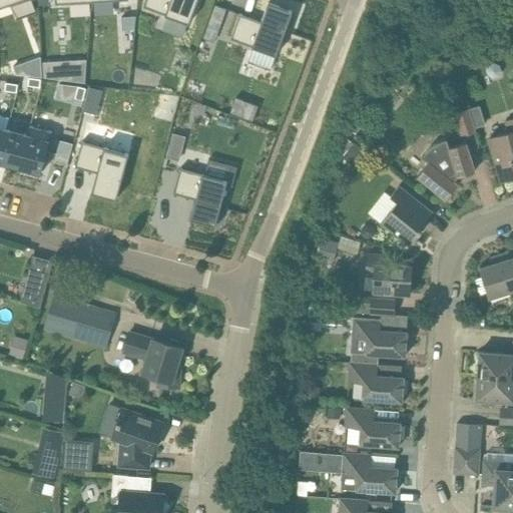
[(0,0),(0,11),(10,8),(7,0),(0,0)]
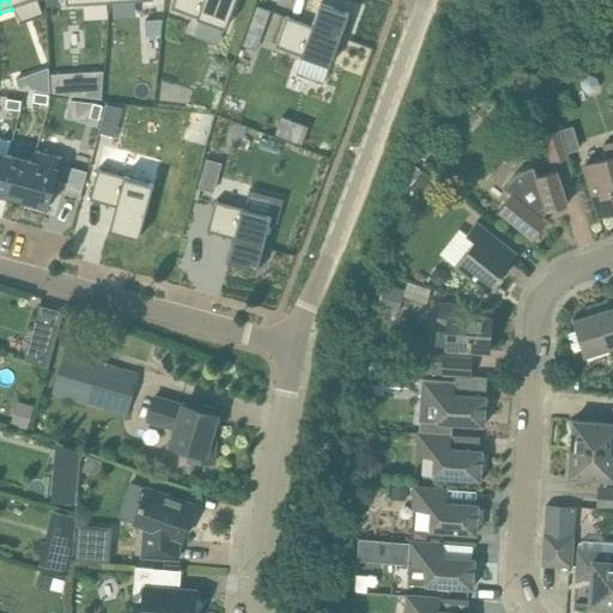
[(174,0),(171,10),(225,30),(236,0),(174,0)]
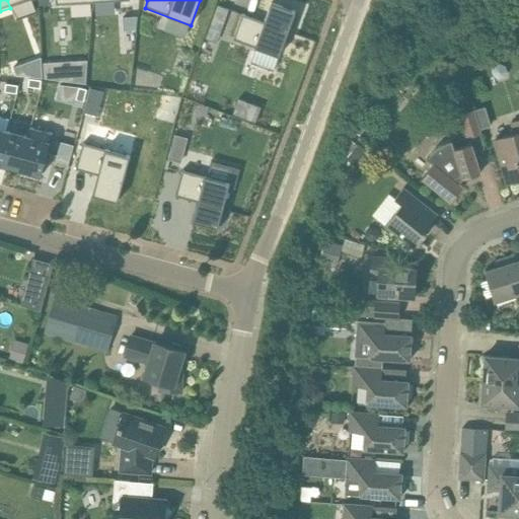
[(242,15),(233,41),(280,57),(290,27),(294,28),(297,18),(294,16),(295,13),(271,4),(264,23),(242,15)]
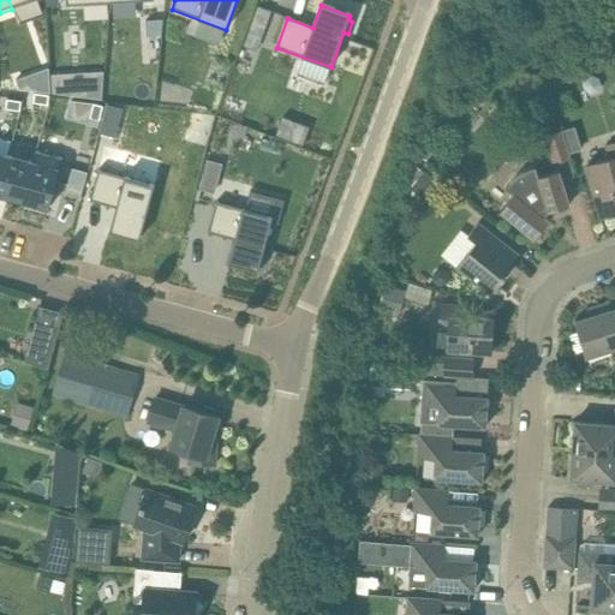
[(147,21),(148,36),(161,36),(163,19),(147,21)]
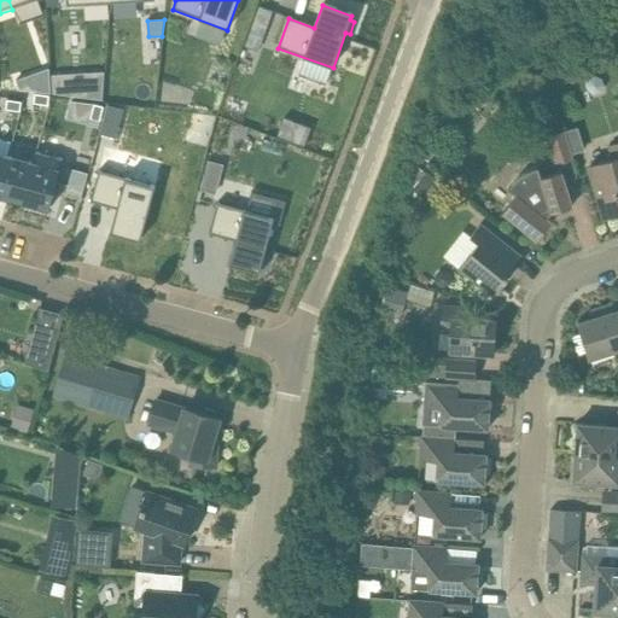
[(51,68),(35,74),(41,91),(52,93),(51,68)]
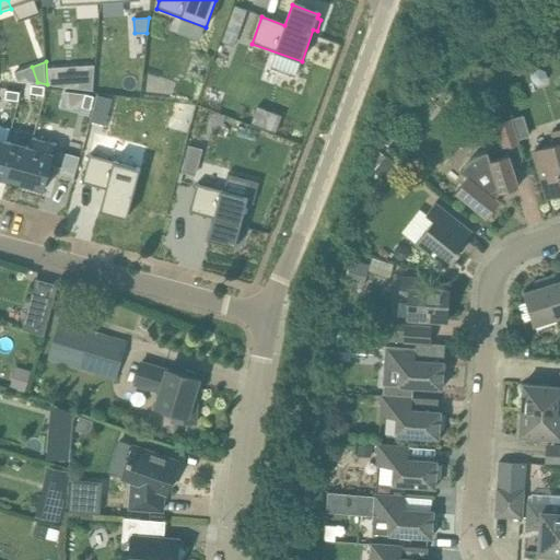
[(79,66),(77,88),(93,90),(95,65),(79,66)]
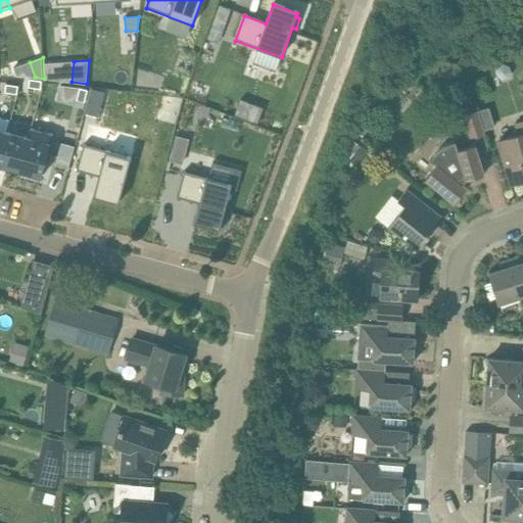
[(41,82),(29,81),(28,89),(40,90),(41,82)]
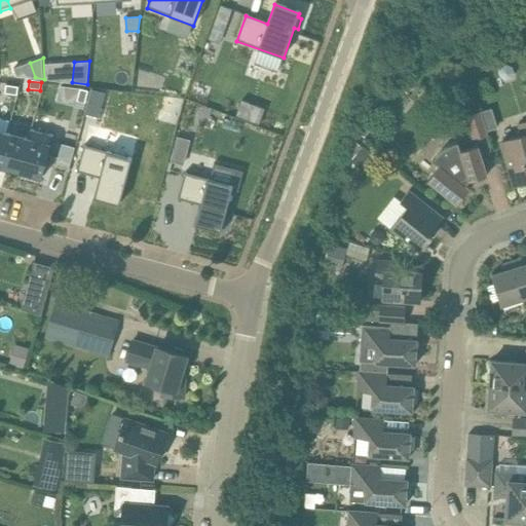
[(10,87),(7,100),(15,102),(19,89),(10,87)]
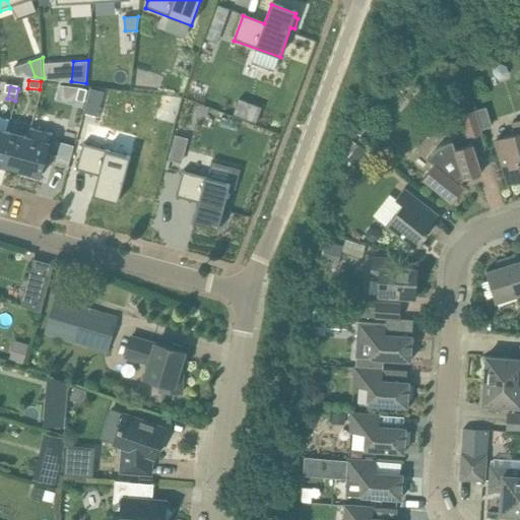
[(86,103),(101,107),(105,90),(90,87),(86,103)]
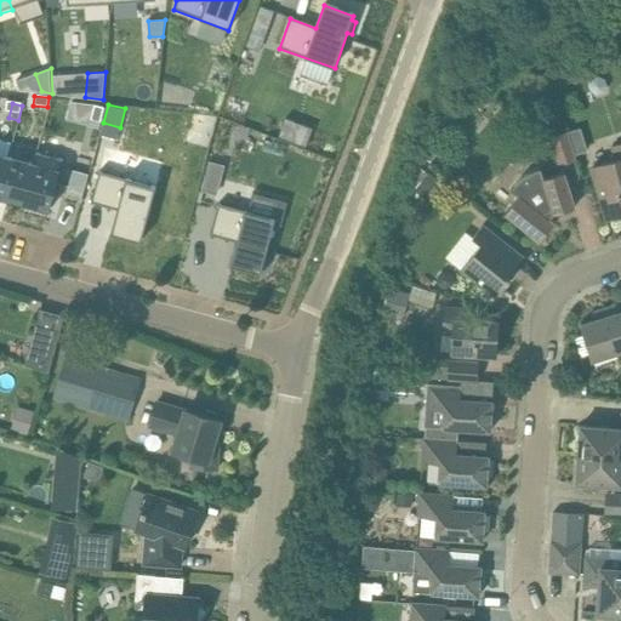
[(95,107),(91,120),(100,123),(103,109),(95,107)]
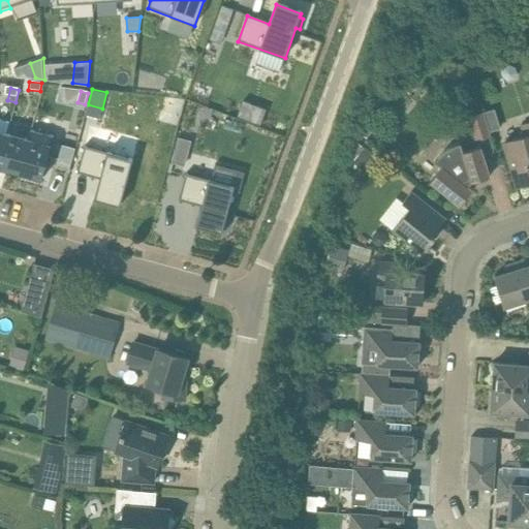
[(244,100),(238,116),(261,124),(268,109),(244,100)]
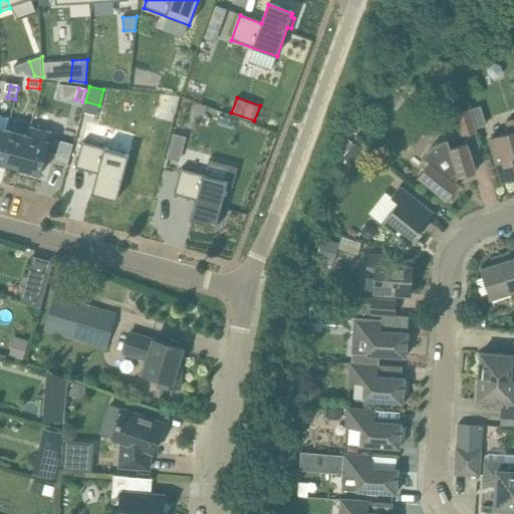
[(469,108),(457,112),(464,137),(477,133),(469,108)]
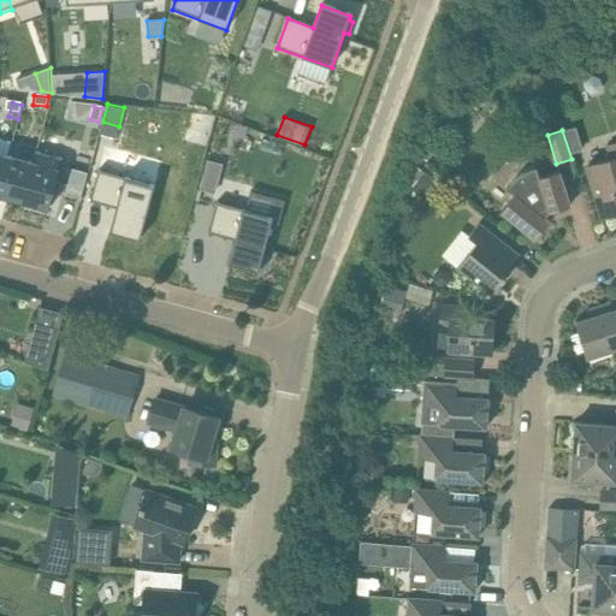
[(436,148),(426,141),(418,149),(427,158),(436,148)]
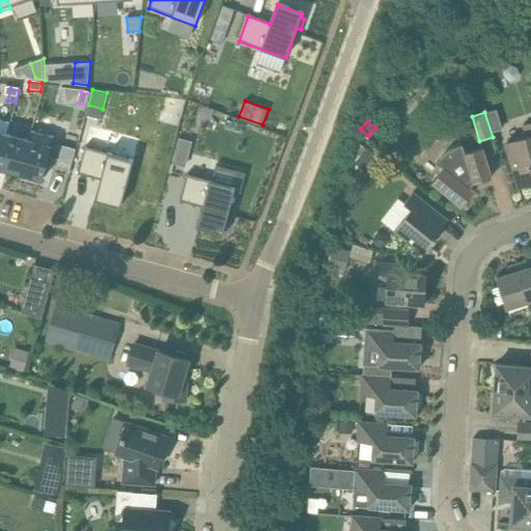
[(526,137),(507,143),(521,187),(530,183),(530,122),(523,126),(526,137)]
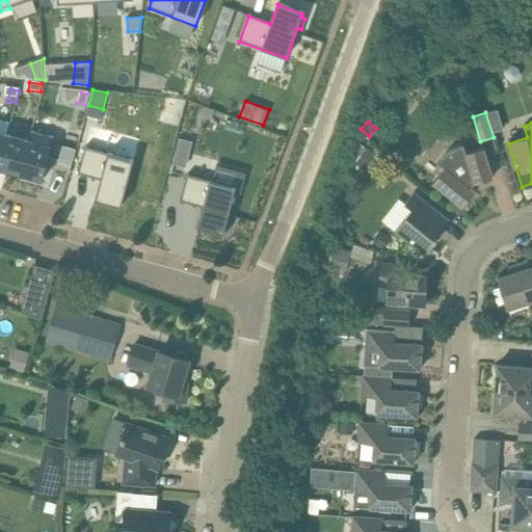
[(28,141),(7,135),(0,160),(0,170),(20,176),(28,141)]
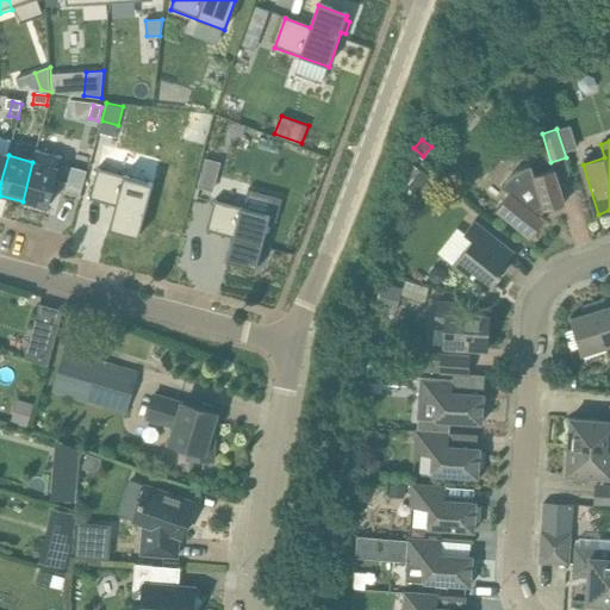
[(206,159),(199,186),(213,190),(221,162),(206,159)]
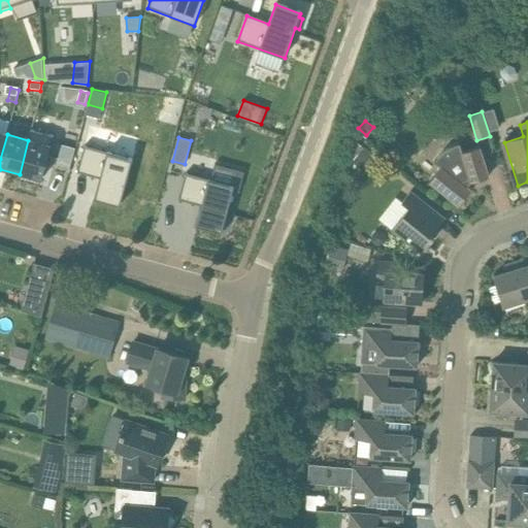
[(28,140),(20,174),(42,180),(51,146),(28,140)]
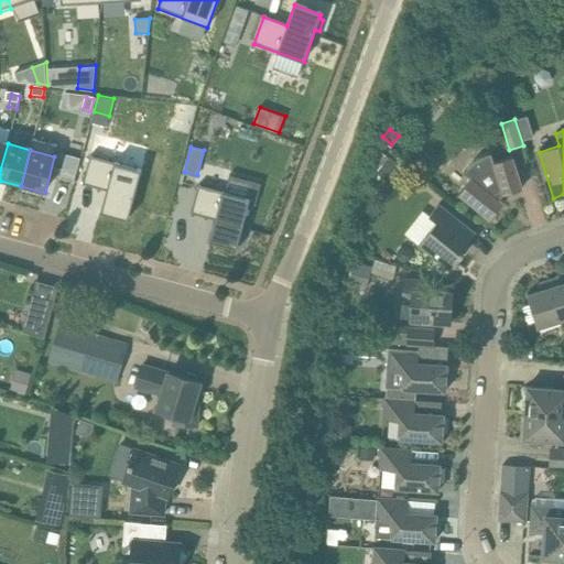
[(473,179),(462,192),(491,218),(505,202),(500,198),(503,194),(523,187),(513,155),(495,162),(491,152),(488,153),(483,155),(477,159),(474,161),(470,164),(467,169),(464,172),(473,179)]
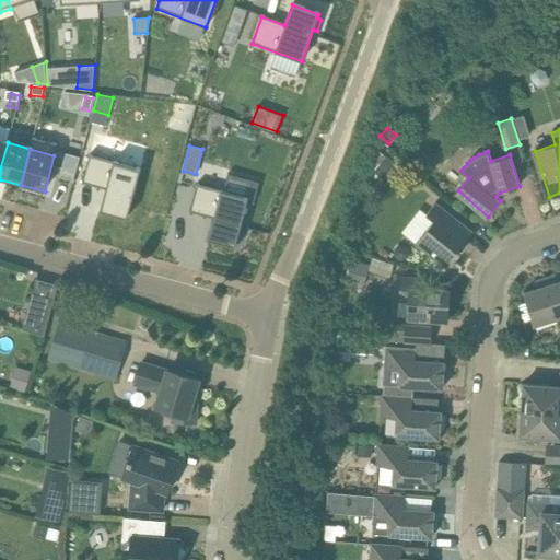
[(81,155),(68,152),(61,176),(74,179),(81,155)]
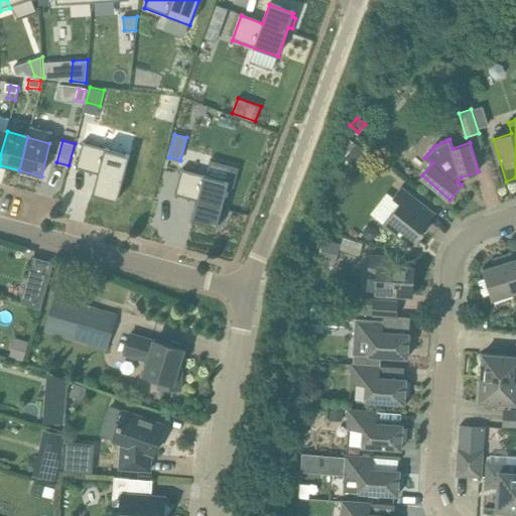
[(343,157),(355,166),(367,150),(356,142),(343,157)]
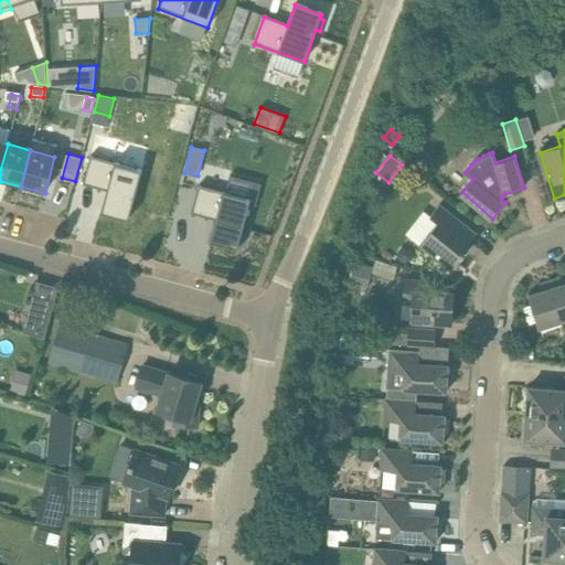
[(106,192),(100,214),(128,221),(141,171),(89,158),(82,185),(106,192)]
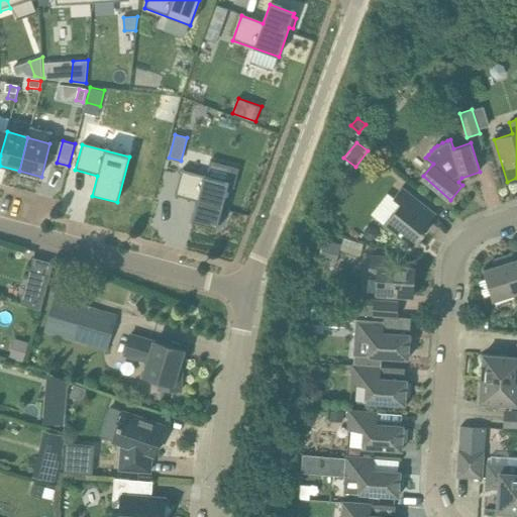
[(197,202),(192,222),(217,229),(218,224),(221,225),(224,215),(220,214),(229,184),(182,171),(175,196),(197,202)]
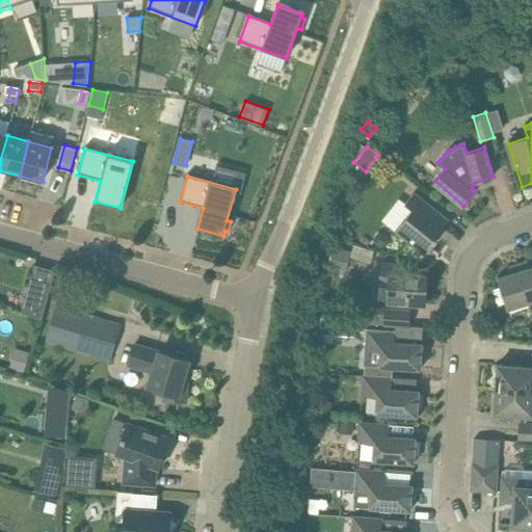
[(411,209),(395,231),(426,255),(439,239),(436,237),(449,220),(414,192),(405,204),(411,209)]
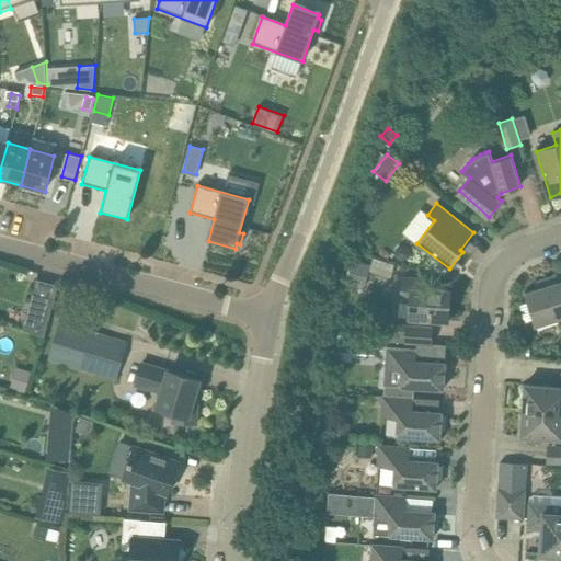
[(396,256),(399,262),(405,263),(411,260),(412,253),(408,248),(402,247),(397,250),(396,256)]
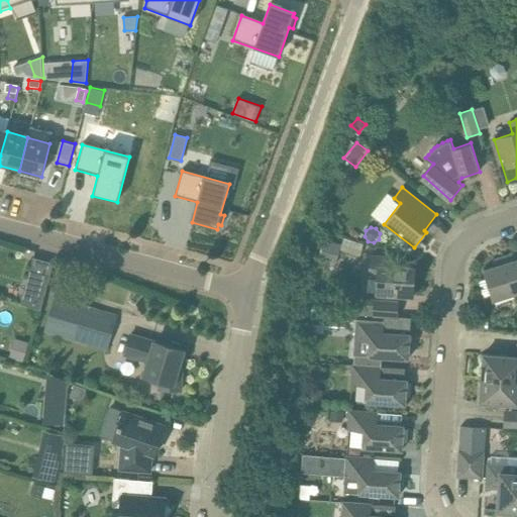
[(323,238),(318,260),(335,264),(340,242),(323,238)]
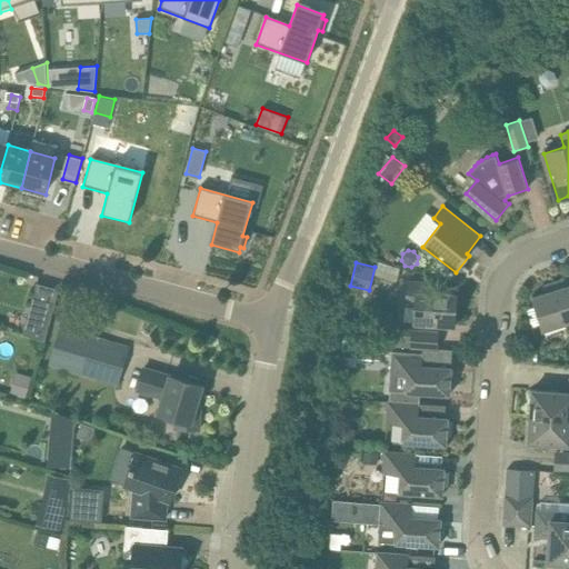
[(400,268),(380,263),(376,280),(397,285),(400,268)]
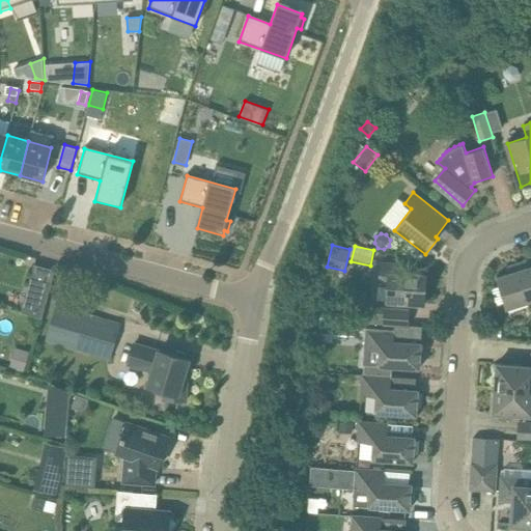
[(516,264),(529,301),(530,300),(530,266),(528,268),(526,261),(516,264)]
